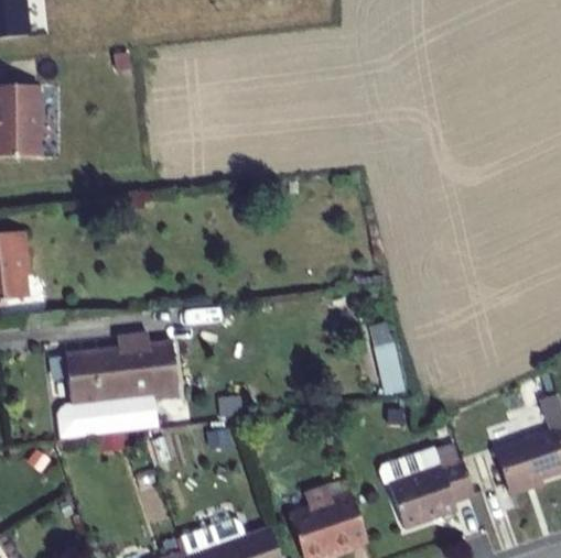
[(24,0),(0,0),(0,36),(29,33),(24,0)]
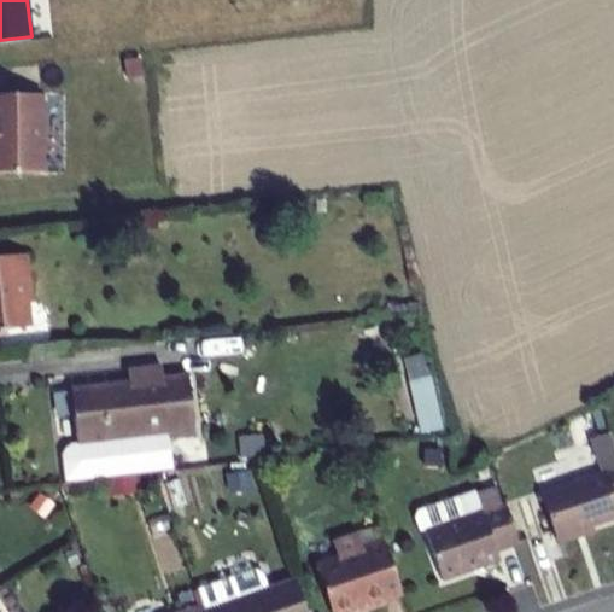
[(0,172),(44,172),(44,94),(0,94),(0,172)]
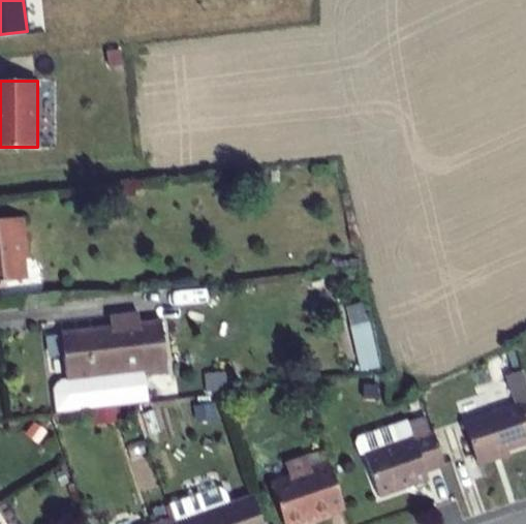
[(23,213),(0,216),(0,283),(5,283),(5,280),(22,278),(19,257),(24,256),(28,250),(23,213)]
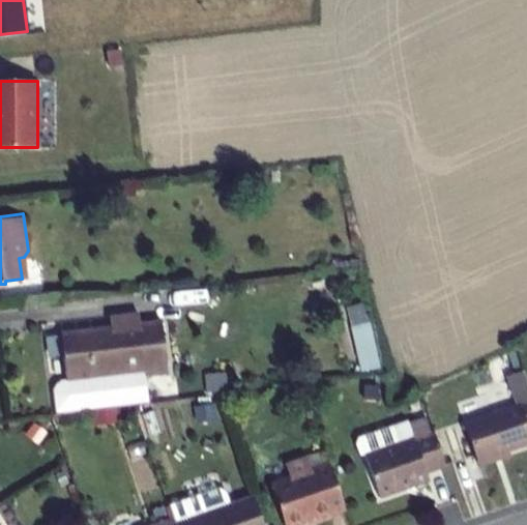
[(112,326),(61,330),(66,379),(61,380),(55,384),(53,391),(56,415),(150,403),(146,375),(170,372),(163,320),(141,322),(139,311),(111,315),(112,326)]
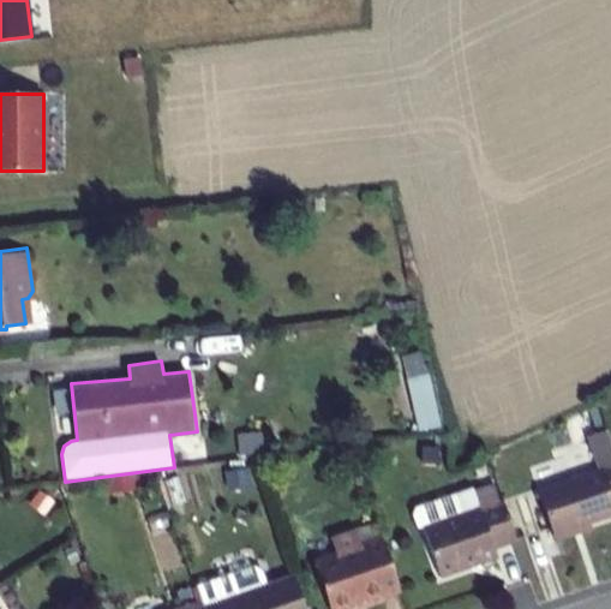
[(610,460),(540,485),(555,530),(589,518),(610,511),(610,460)]
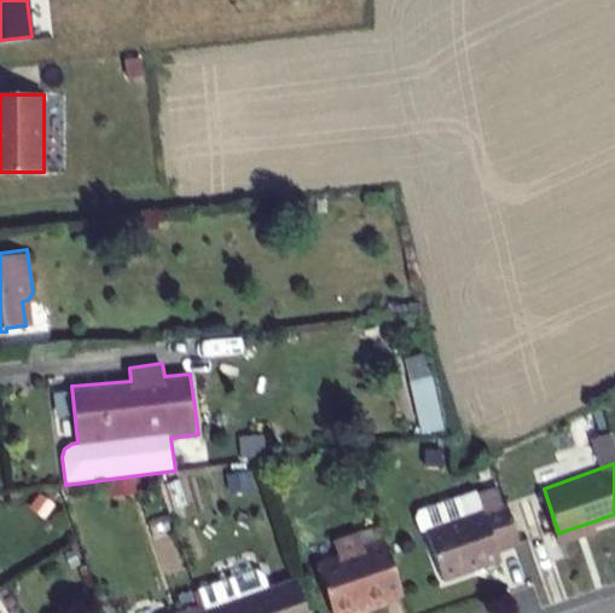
[(427,524),(508,499),(503,480),(421,504),(417,512),(421,525),(427,524)]
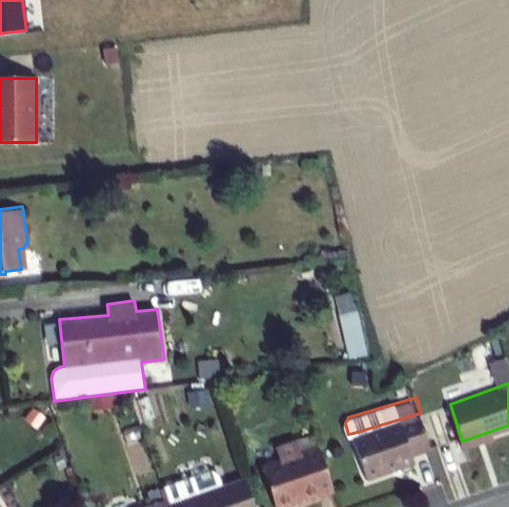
[(431,449),(420,413),(353,433),(367,479),(417,464),(414,454),(431,449)]
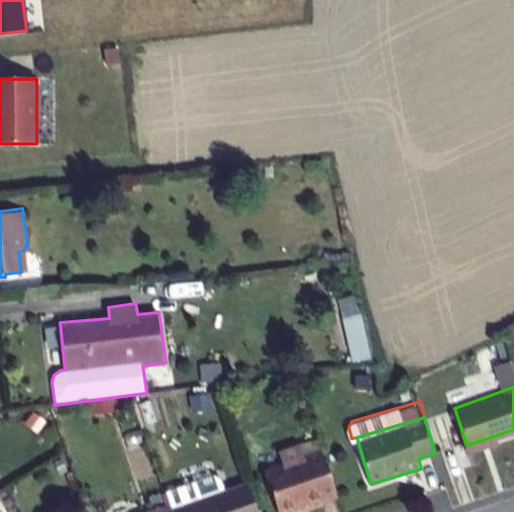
[(496,435),(467,445),(469,451),(498,441),(496,435)]
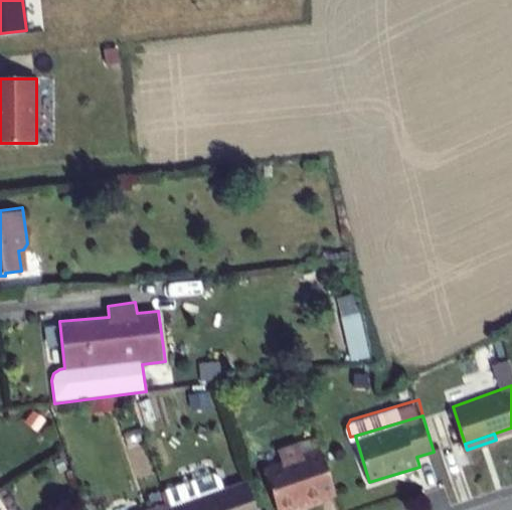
[(318,440),(298,446),(302,460),(322,453),(318,440)]
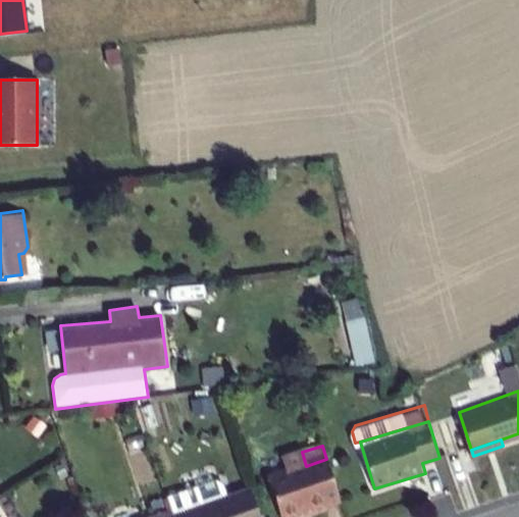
[(289,471),(267,478),(278,516),(300,516),(341,504),(326,459),(306,466),(302,452),(284,458),(289,471)]
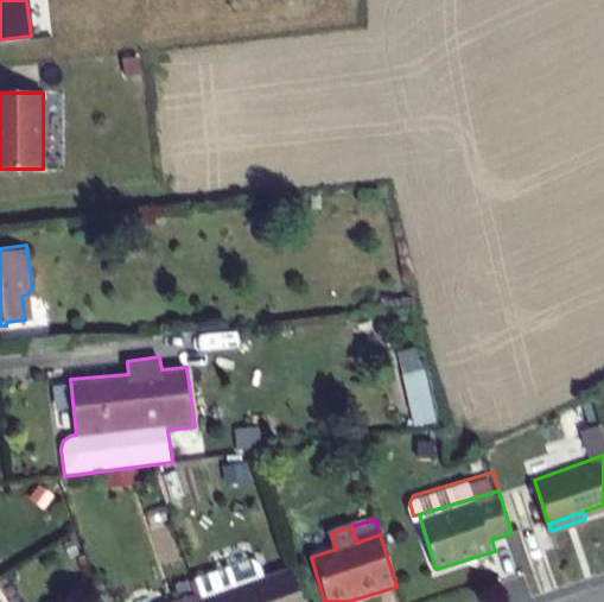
[(336,549),(331,533),(305,542),(311,557),(336,549)]
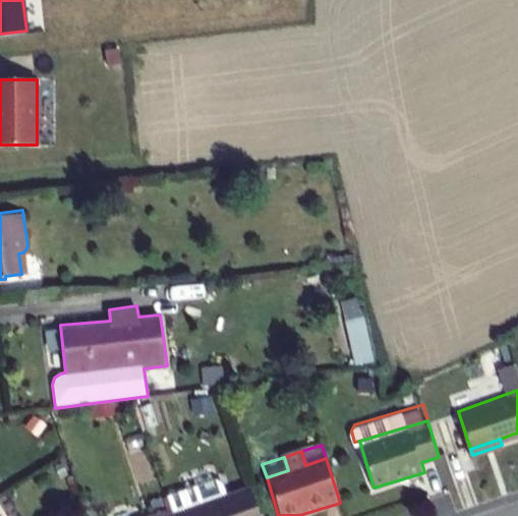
[(257,515),(249,489),(171,515),(257,515)]
